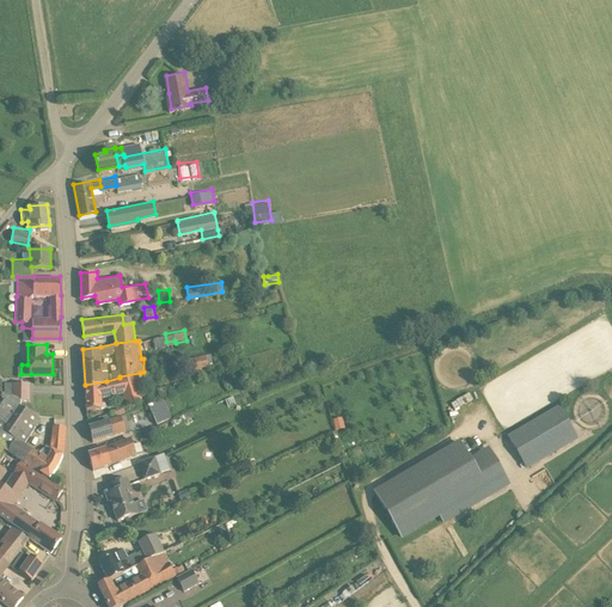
[(201,367),(200,365),(208,363),(204,351),(190,356),(183,359),(182,359),(185,371),(201,367)]
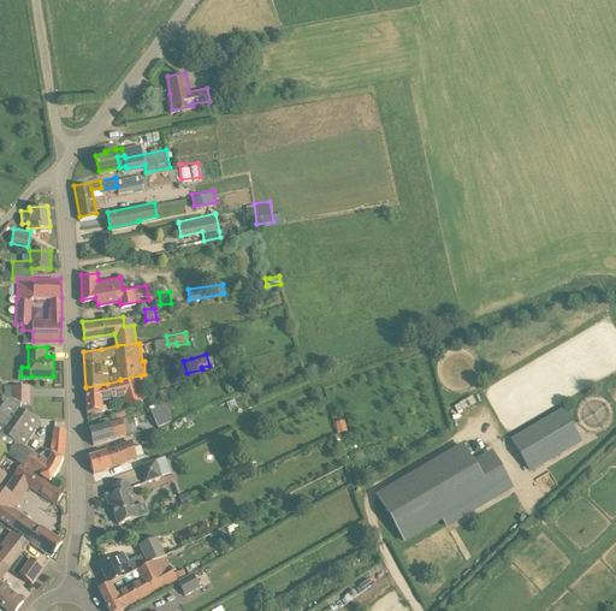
[(102,399),(124,395),(126,405),(143,401),(138,389),(144,386),(141,375),(120,379),(120,380),(107,384),(86,387),(87,411),(102,410),(102,399)]
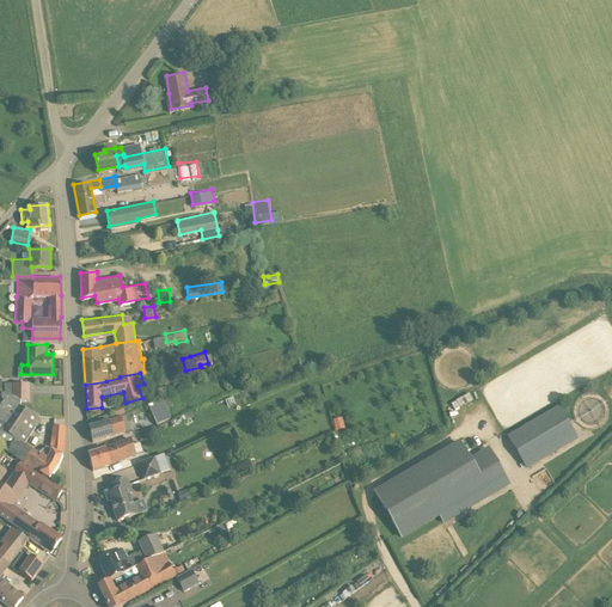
[(12,393),(22,397),(29,397),(30,381),(13,381),(12,393)]
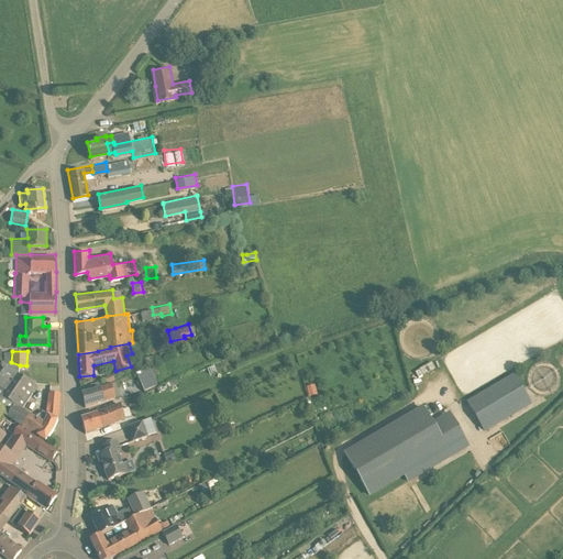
[(6,361),(0,369),(0,408),(7,414),(19,422),(44,439),(53,427),(57,417),(59,391),(48,391),(46,409),(42,407),(41,409),(35,414),(23,405),(32,392),(37,380),(28,377),(19,372),(20,365),(11,362),(8,361),(7,360),(6,361)]
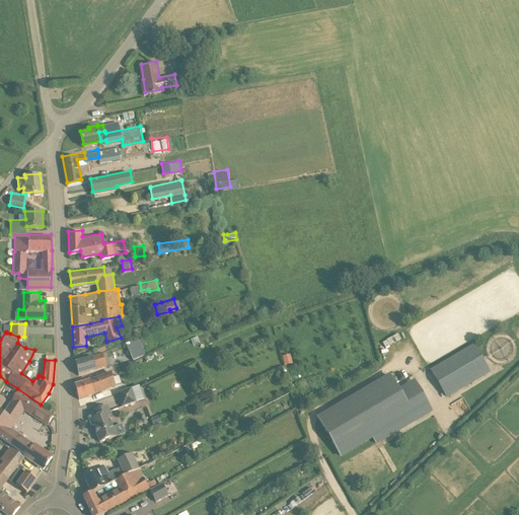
[(125,341),(133,357),(145,352),(138,336),(125,341)]
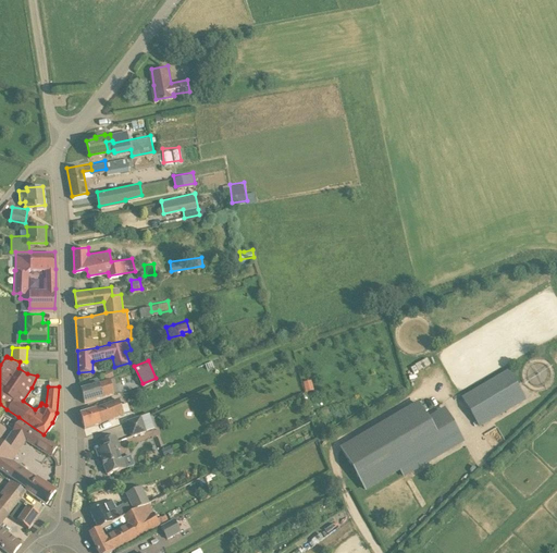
[(107,377),(114,373),(112,368),(104,370),(107,377)]
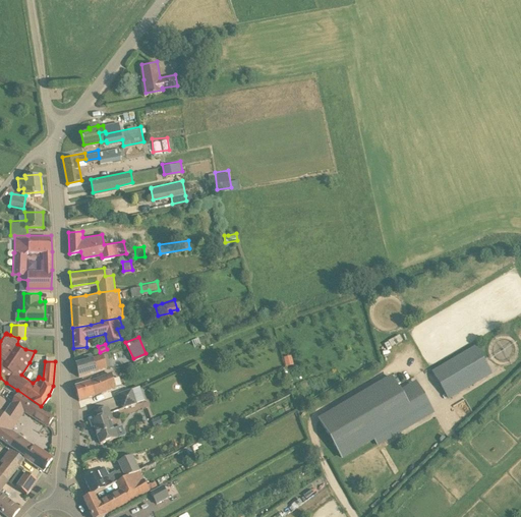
[(489,366),(476,345),(435,368),(448,391),(489,366)]
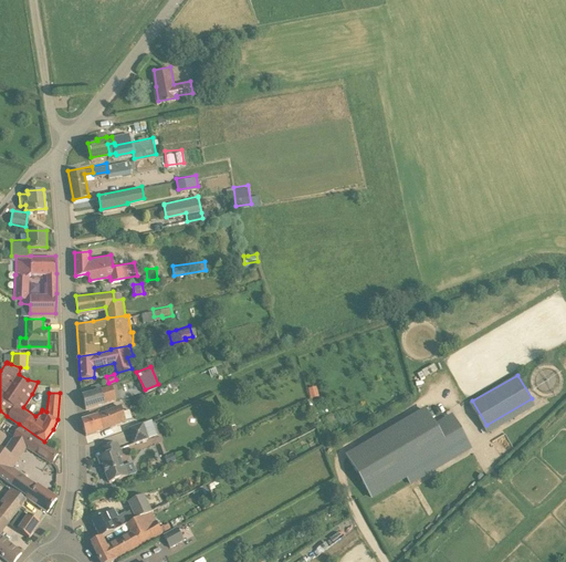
[(112,383),(82,392),(84,406),(116,397),(112,383)]
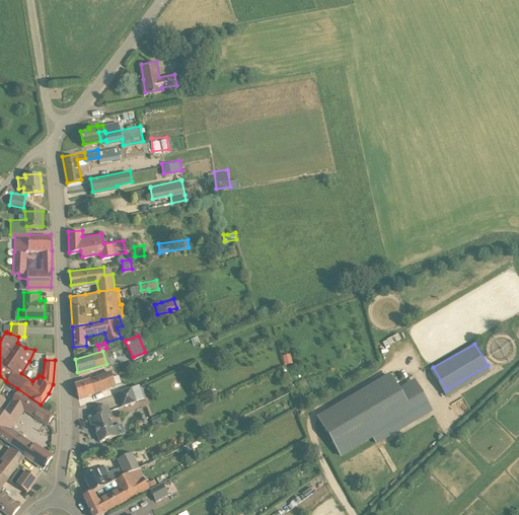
[(285,362),(292,360),(290,351),(283,353),(285,362)]
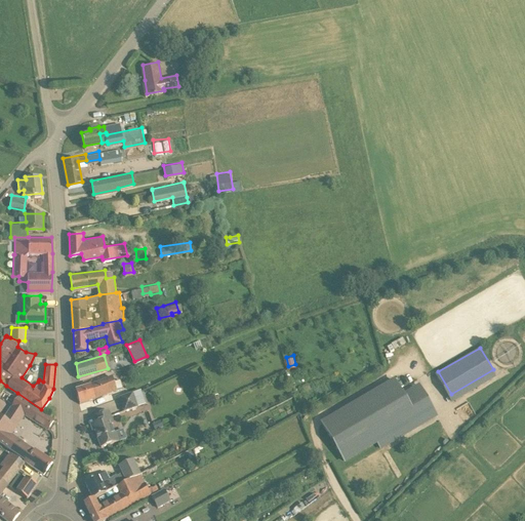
[(95,396),(117,388),(113,374),(91,382),(75,387),(79,400),(95,396)]
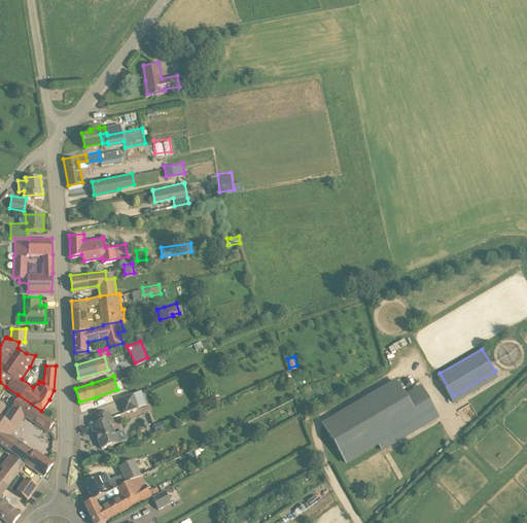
[(396,378),(321,421),(346,463),(379,445),(382,450),(441,415),(421,383),(405,392),(396,378)]
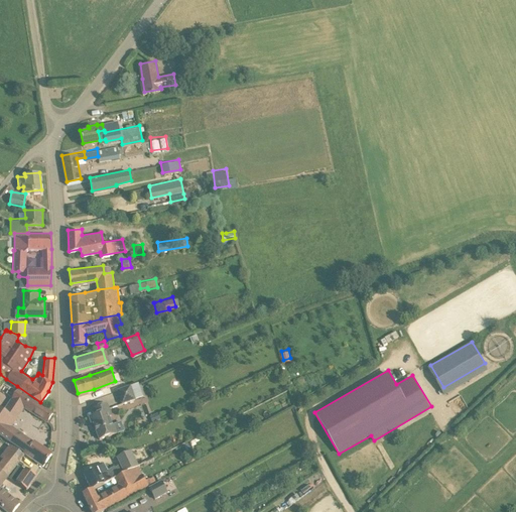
[(121,401),(134,397),(129,384),(116,388),(121,401)]
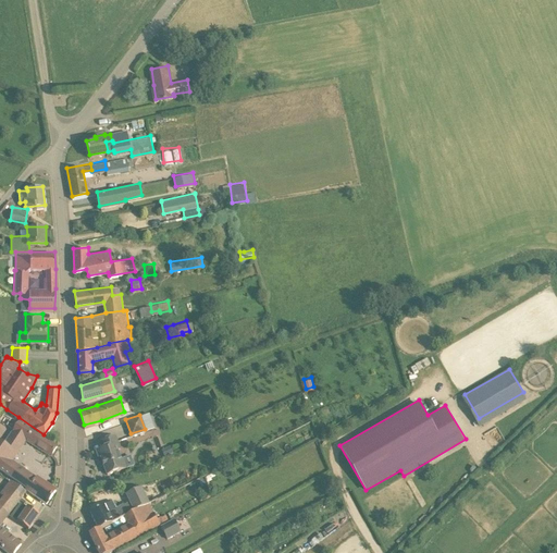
[(12,427),(11,428),(26,438),(50,453),(51,452),(57,442),(44,434),(19,417),(12,427)]
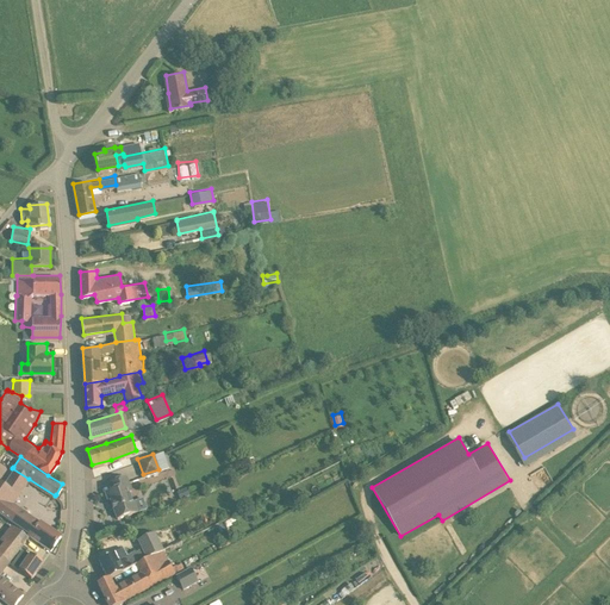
[(14,500),(29,479),(12,468),(2,482),(0,480),(0,512),(0,513),(31,534),(50,548),(61,534),(58,532),(14,500)]
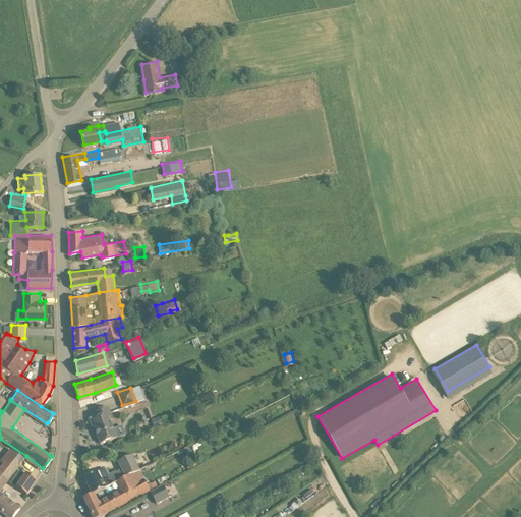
[(100,441),(123,433),(123,432),(119,434),(112,412),(109,405),(94,410),(96,416),(91,418),(93,418),(100,441)]
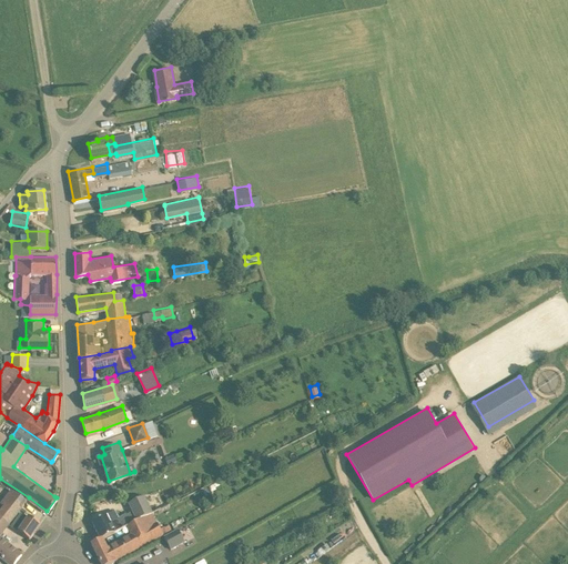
[(174,452),(165,456),(168,463),(176,459),(174,452)]
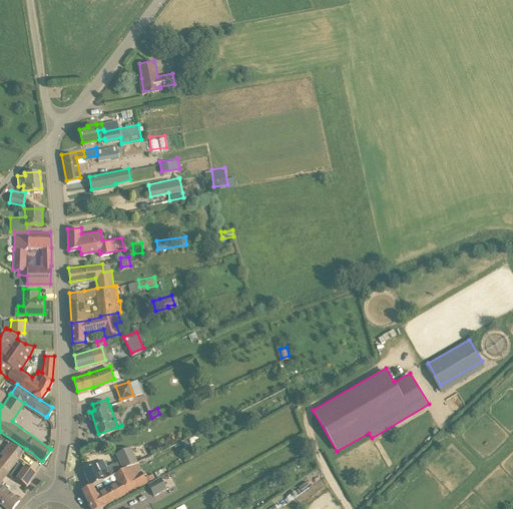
[(36,471),(18,459),(24,451),(9,440),(0,451),(0,453),(2,455),(0,457),(0,465),(9,473),(15,477),(26,485),(36,471)]
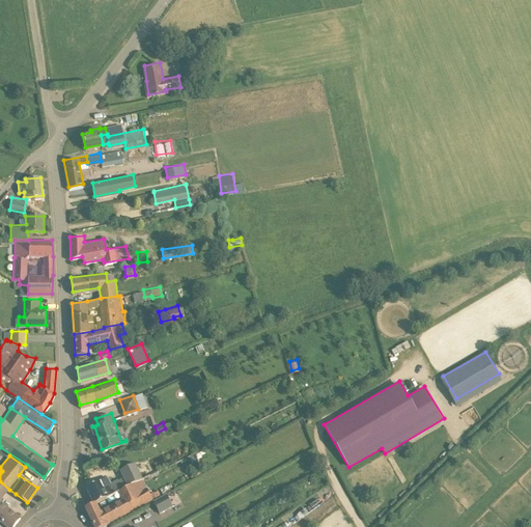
[(85,486),(93,501),(95,501),(108,494),(118,489),(142,477),(135,462),(120,468),(123,475),(117,478),(117,477),(110,481),(107,475),(85,486)]
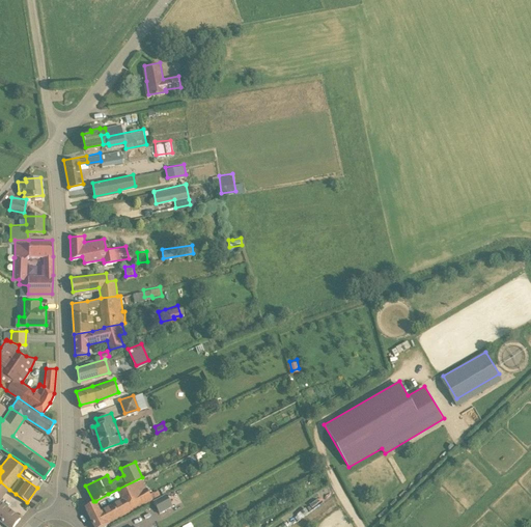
[(98,526),(107,522),(160,494),(158,489),(149,493),(142,477),(118,489),(121,498),(100,509),(95,501),(93,501),(85,505),(89,516),(95,526),(98,526)]
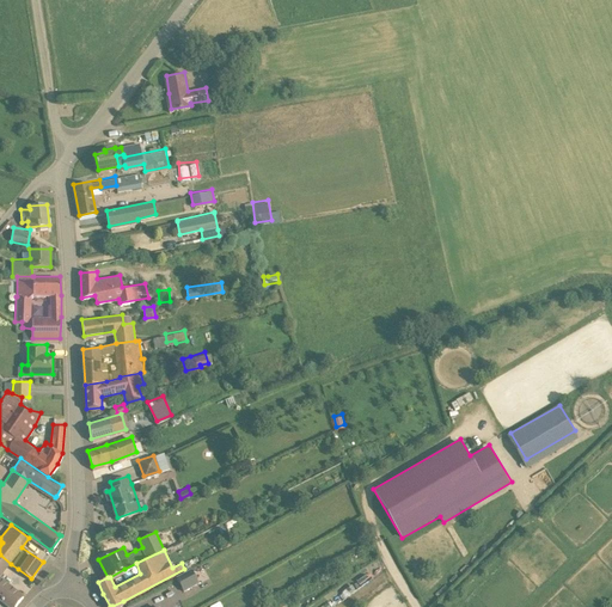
[(0,596),(12,606),(23,594),(0,576),(11,564),(0,555),(0,596)]
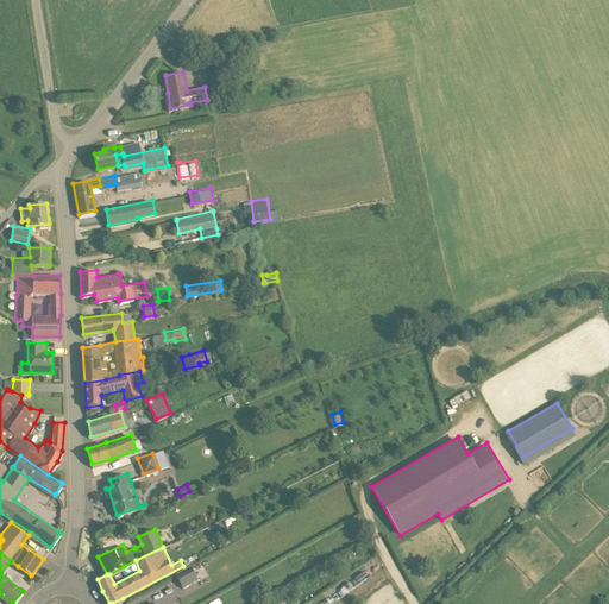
[(190,564),(175,572),(183,586),(199,578),(190,564)]
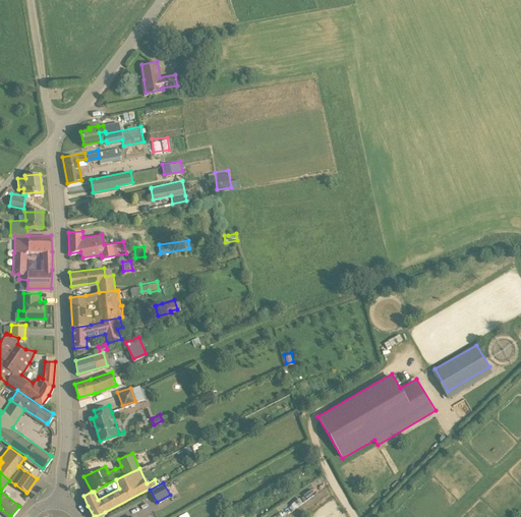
[(282,513),(315,490),(311,483),(278,507),(282,513)]
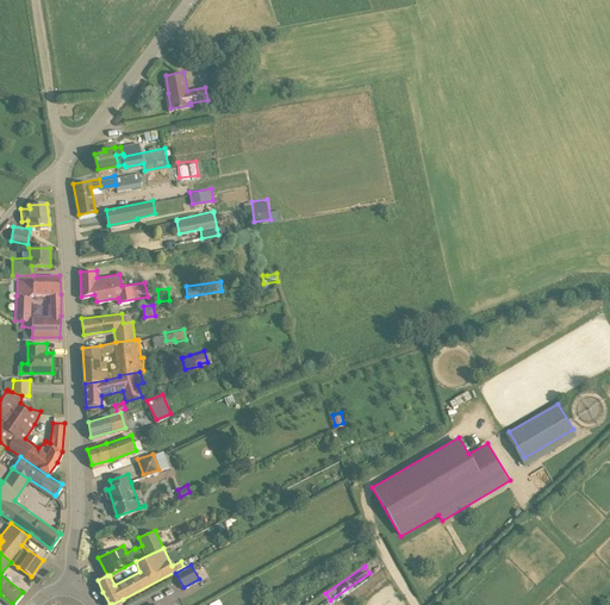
[(269,594),(251,604),(275,604),(271,597),(269,594)]
